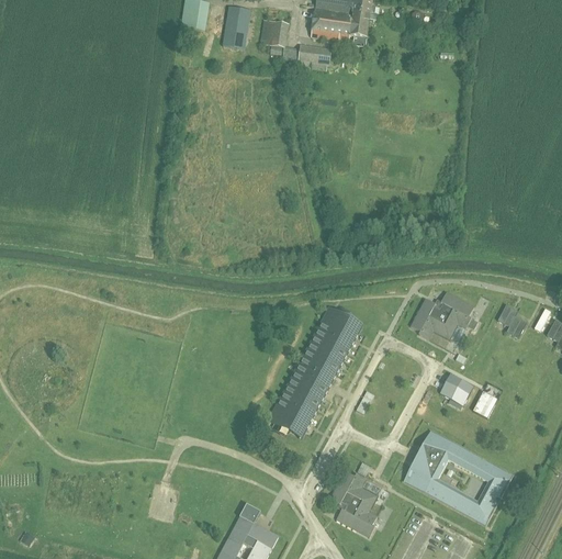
[(209,2),(193,0),(186,0),(181,26),(204,30),(209,2)]
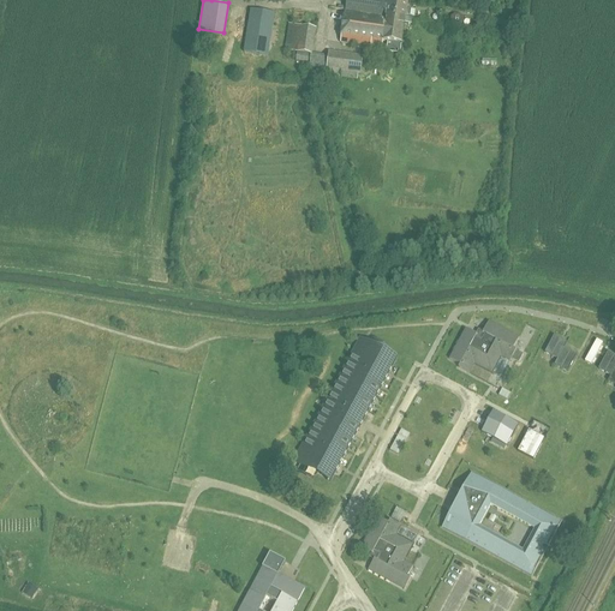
[(392,13),(412,16),(413,13),(410,13),(411,6),(407,6),(407,0),(347,0),(346,7),(392,15),(392,13)]
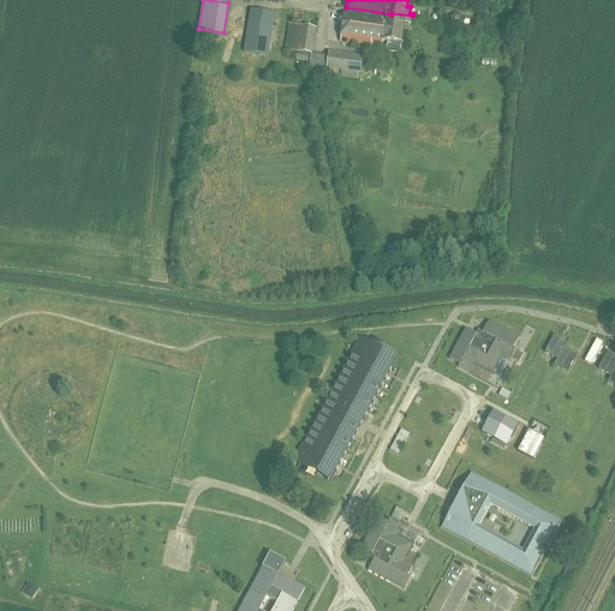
[(274,10),(251,6),(244,49),(268,53),(274,10)]
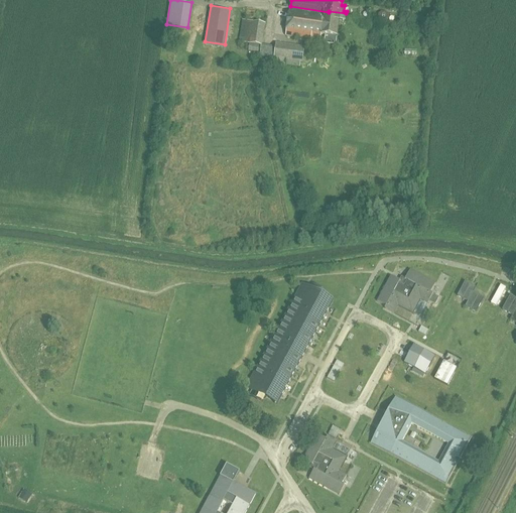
[(325,40),(336,42),(337,33),(340,16),(346,17),(346,13),(329,11),(329,12),(290,6),(286,32),(320,37),(321,31),(327,32),(325,40)]
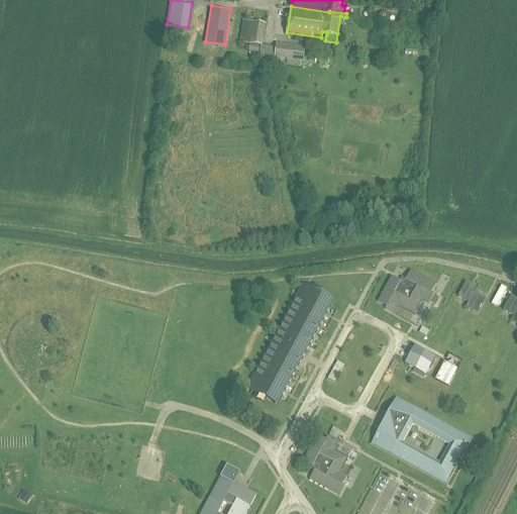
[(383,9),(379,11),(379,15),(382,18),(386,18),(390,16),(390,12),(387,10),(383,9)]
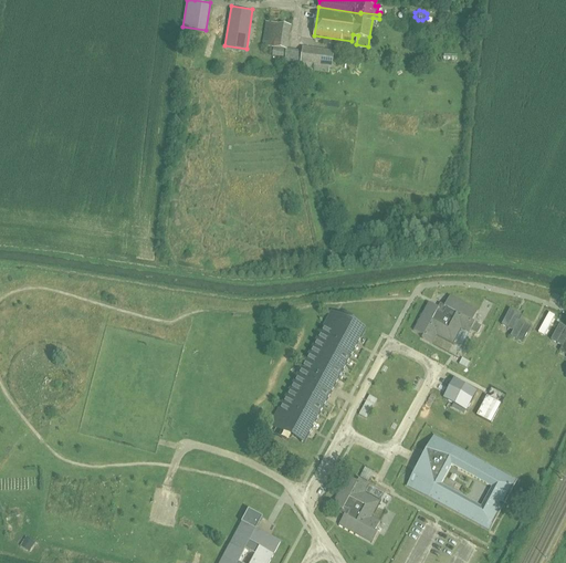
[(287,47),(291,22),(278,21),(274,45),(287,47)]
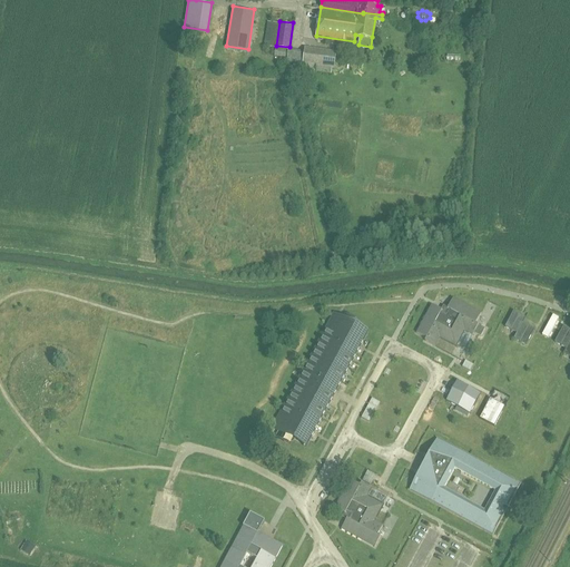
[(336,49),(305,45),(303,61),(334,66),(336,49)]
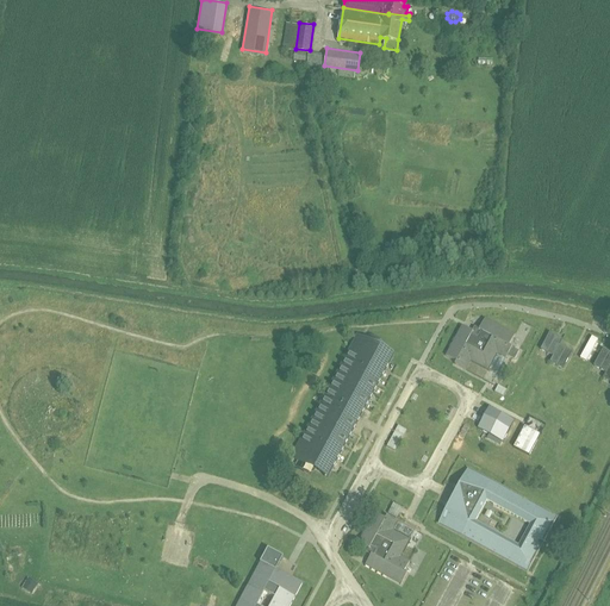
[(455,361),(466,367),(471,357),(487,367),(497,350),(506,355),(508,353),(511,344),(509,343),(515,332),(485,316),(479,326),(483,328),(478,335),(471,330),(472,328),(462,323),(446,353),(456,358),(455,361)]
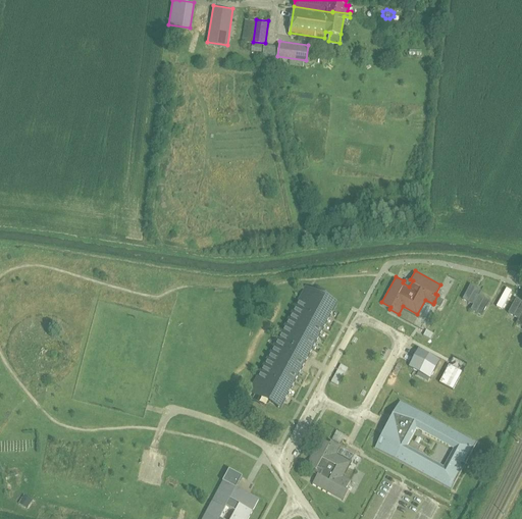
[(473,302),(478,293),(480,288),(470,281),(462,296),(473,302)]
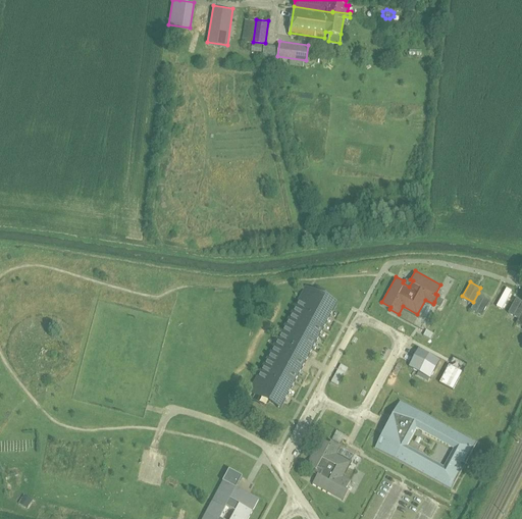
[(309,290),(255,391),(281,405),(305,361),(302,359),(308,349),(312,348),(335,304),(309,290)]
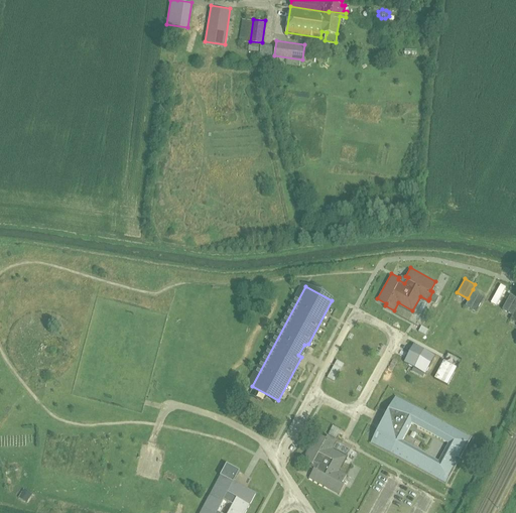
[(483,295),(473,289),(468,298),(465,303),(475,309),(483,295)]
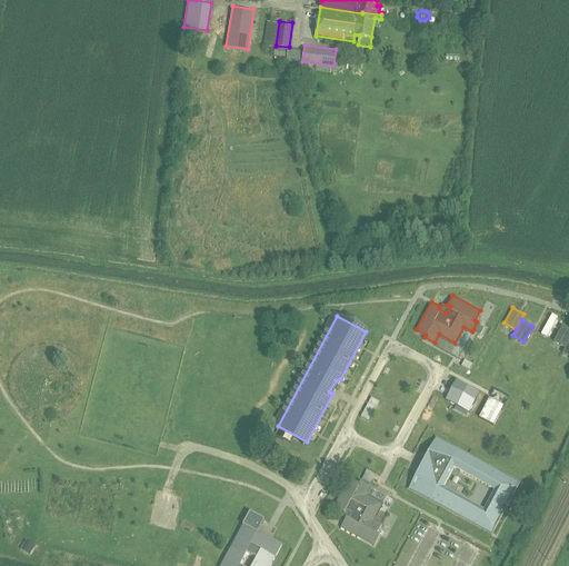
[(477,321),(473,329),(480,333),(485,325),(479,323),(477,321)]
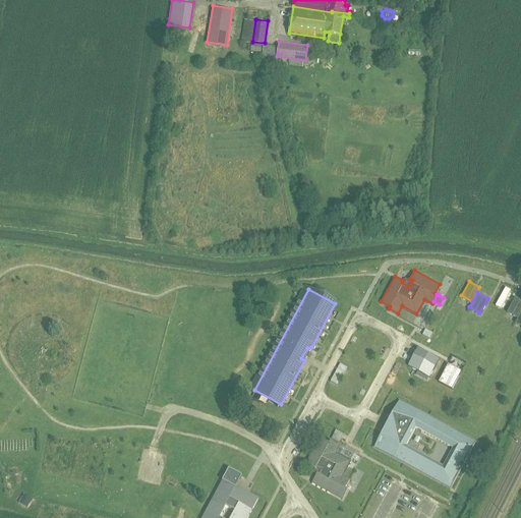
[(424,329),(422,333),(429,336),(432,331),(425,327),(424,329)]
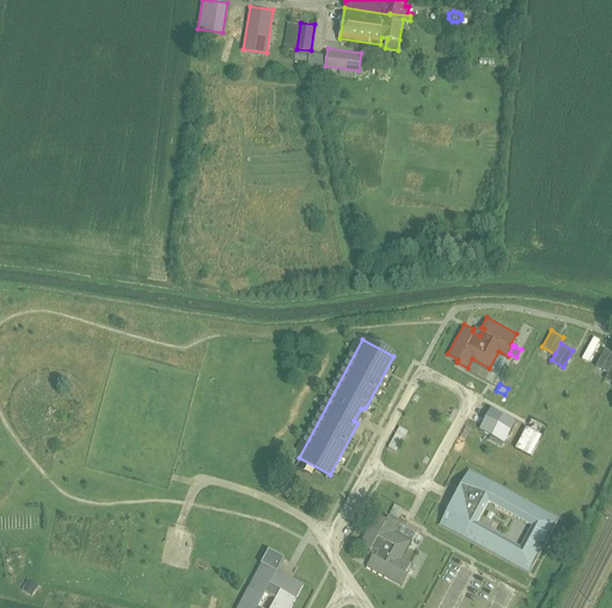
[(481,425),(506,440),(516,419),(491,406),(481,425)]
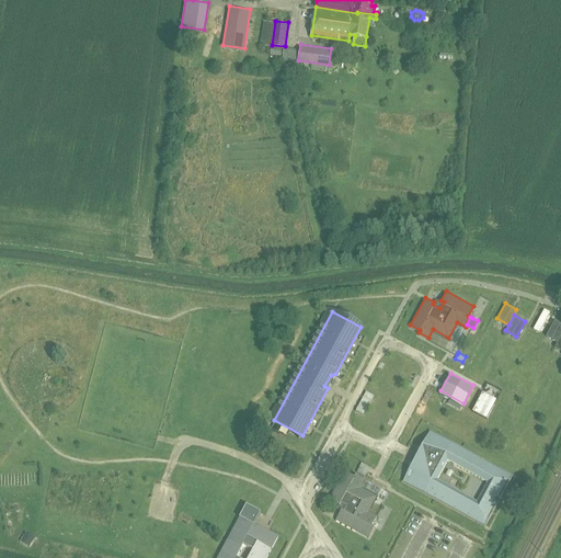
[(374,394),(366,389),(356,408),(363,412),(374,394)]
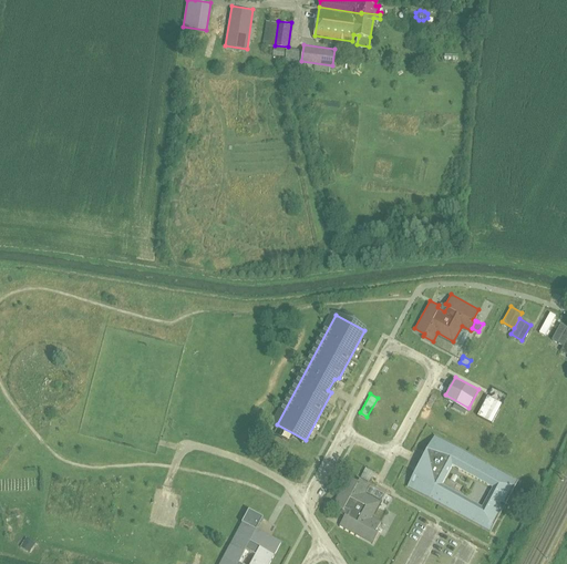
[(502,402),(487,395),(477,413),(492,421),(502,402)]
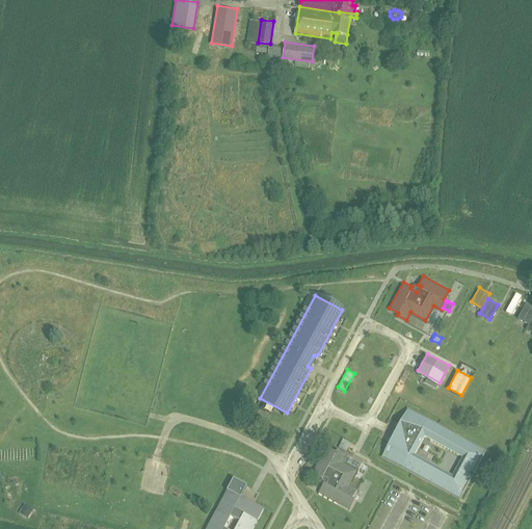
[(459,497),(467,484),(468,482),(472,474),(474,471),(478,463),(479,460),(486,448),(406,405),(407,406),(381,454),(380,454),(459,497)]
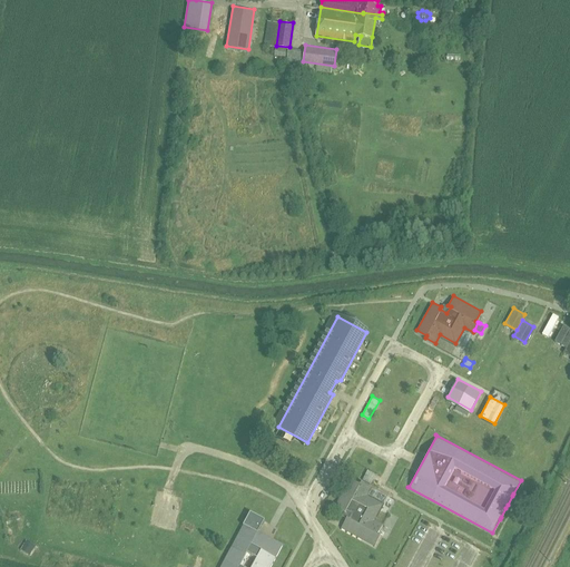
[(367,468),(365,472),(363,477),(371,481),(373,477),(375,472),(367,468)]
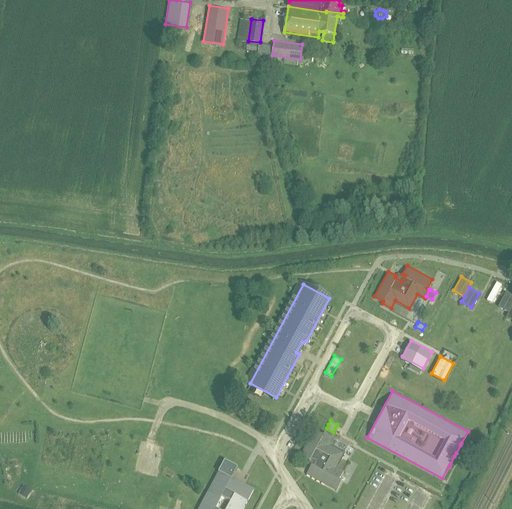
[(306,472),(336,488),(341,479),(339,478),(344,469),(336,465),(343,451),(343,450),(347,442),(333,435),(325,431),(324,433),(314,428),(301,453),(309,457),(310,455),(316,458),(313,465),(311,463),(306,472)]
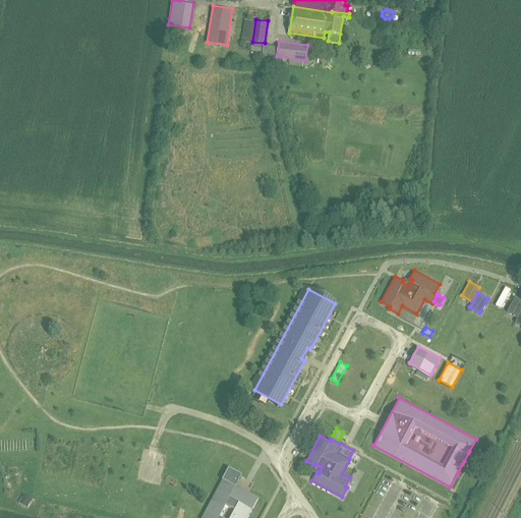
[(224,475),(200,517),(245,517),(258,496),(245,488),(244,491),(235,485),(242,473),(229,466),(224,475)]
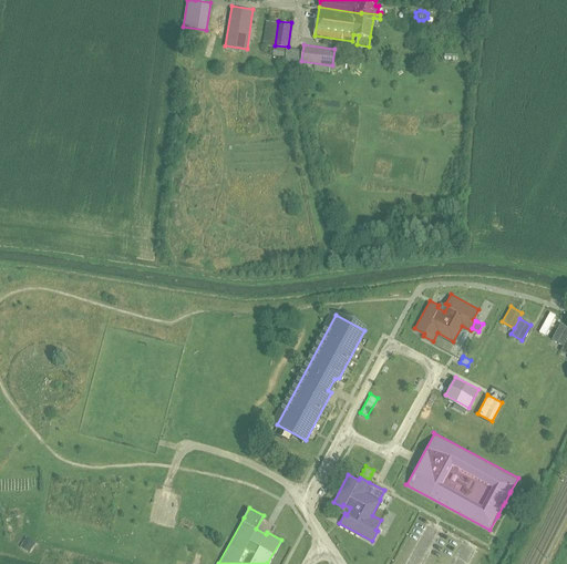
[(20,546),(29,552),(31,547),(22,542),(20,546)]
